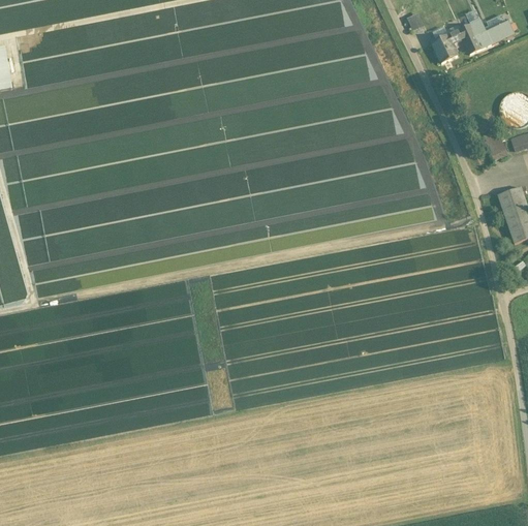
[(486,31),(479,20),(458,29),(459,30),(447,35),(447,34),(431,42),(440,62),(457,55),(452,43),(462,38),(469,53),(514,33),(507,21),(486,31)]
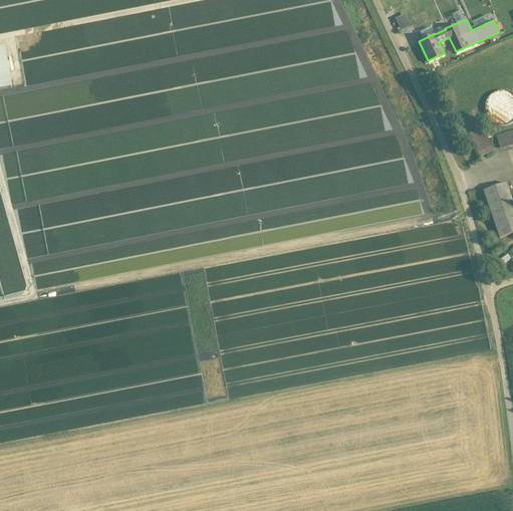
[(2,45),(0,45),(0,85),(9,84),(2,45)]
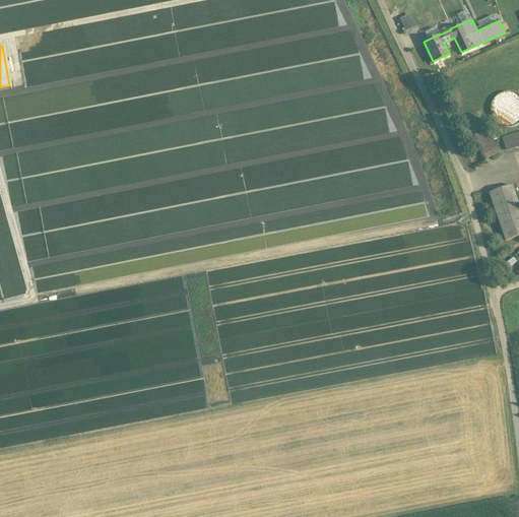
[(514,101),(512,100),(510,99),(507,98),(505,98),(503,99),(501,99),(500,100),(498,101),(496,102),(495,104),(494,105),(493,106),(493,108),(492,109),(492,111),(492,113),(492,115),(492,116),(493,118),(494,120),(496,122),(497,123),(498,124),(500,125),(502,126),(504,127),(507,127),(510,126),(513,125),(515,124),(516,123),(517,121),(518,120),(518,119),(518,118),(518,106),(518,105),(516,103),(514,101)]
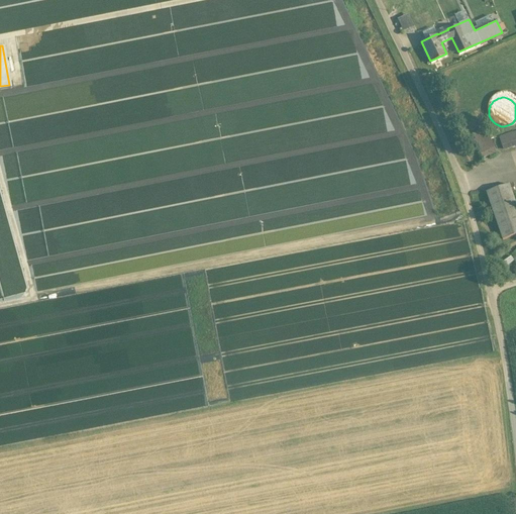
[(496,149),(486,126),(472,131),(482,156),(496,149)]
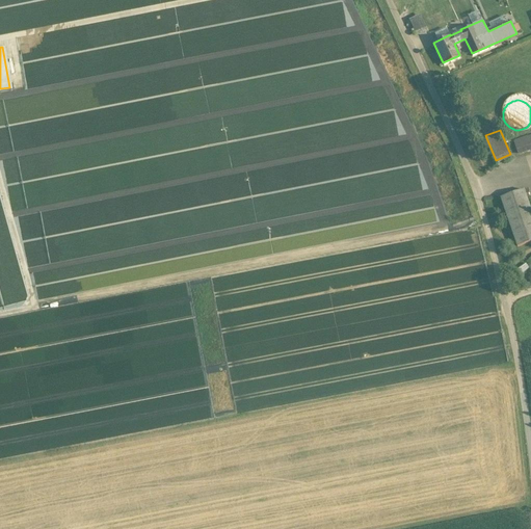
[(530,132),(513,138),(516,151),(530,146),(530,132)]
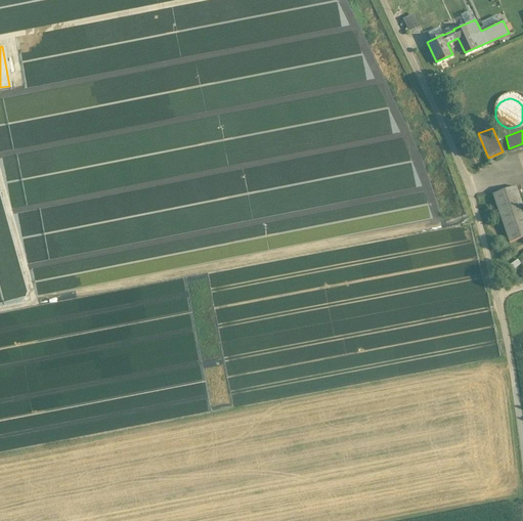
[(522,234),(522,207),(515,184),(492,191),(509,241),(522,234)]
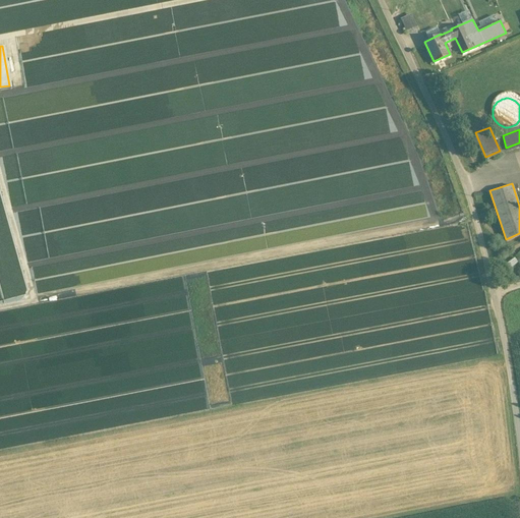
[(514,255),(505,262),(508,267),(517,261),(514,255)]
